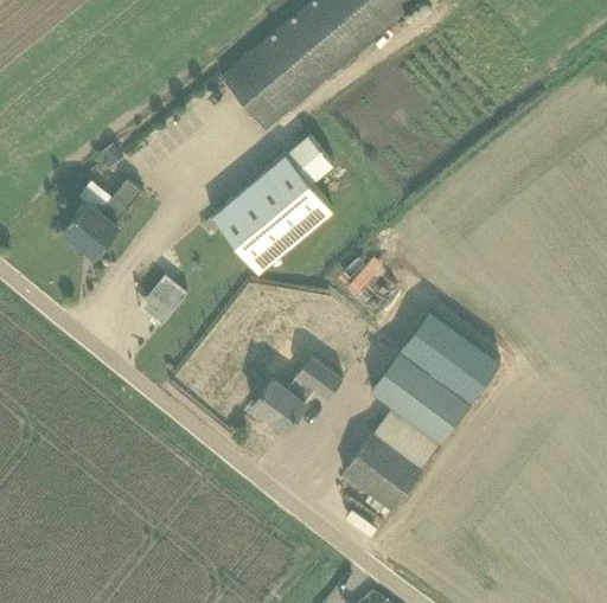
[(313,0),(221,78),(264,130),(419,0),(313,0)]
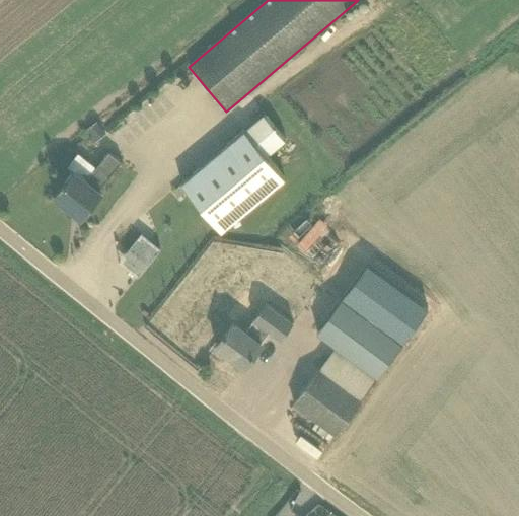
[(284,180),(244,132),(181,186),(221,233),(284,180)]
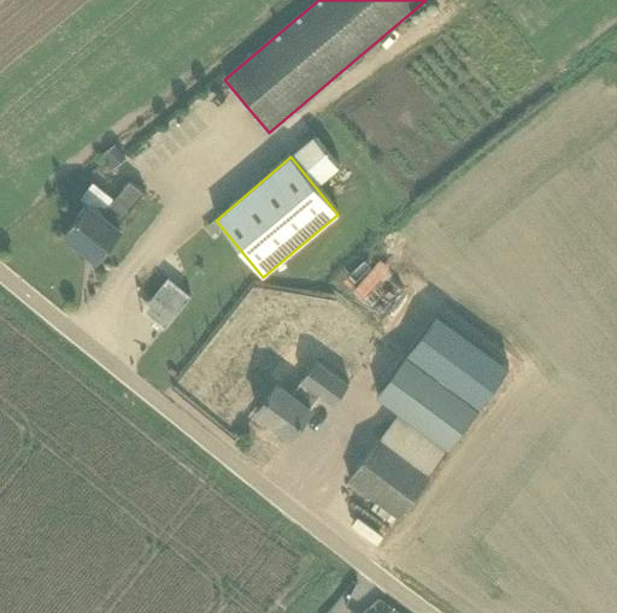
[(129,183),(118,198),(103,217),(88,205),(64,235),(97,260),(119,231),(117,229),(145,195),(129,183)]
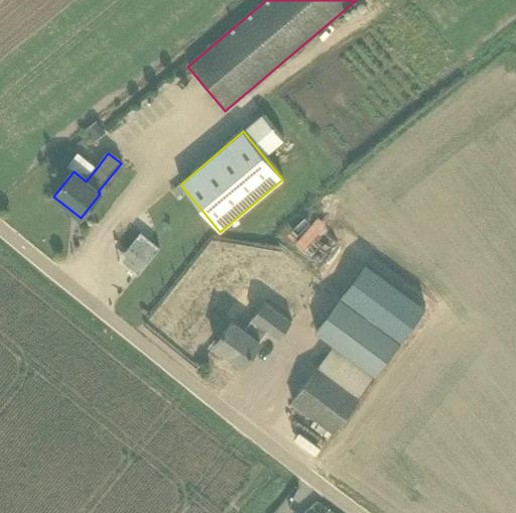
[(145,268),(159,249),(140,234),(126,253),(145,268)]
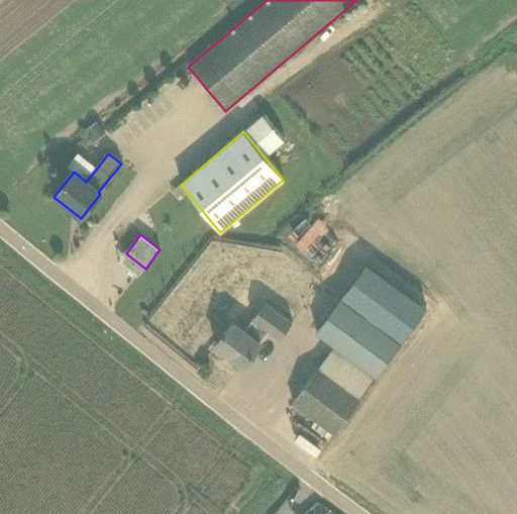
[(334,346),(317,370),(359,401),(377,377),(400,344),(340,300),(316,332),(334,346)]
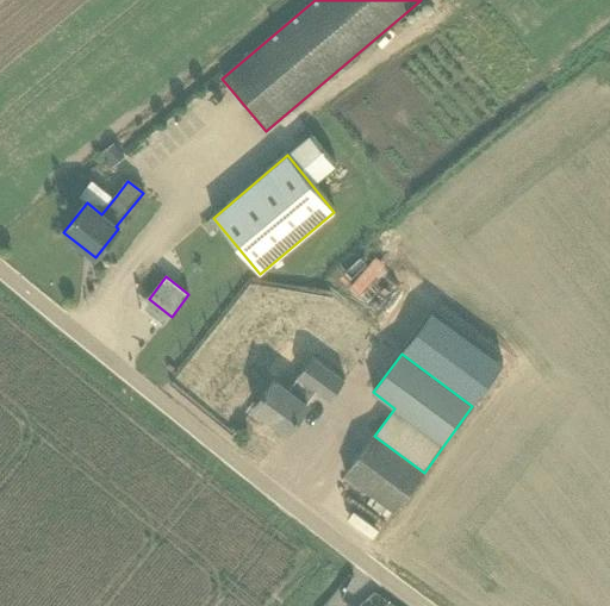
[(317,392),(330,401),(344,382),(312,357),(298,376),(299,378),(288,392),(274,381),(254,407),(287,433),(307,406),(306,405),(317,392)]
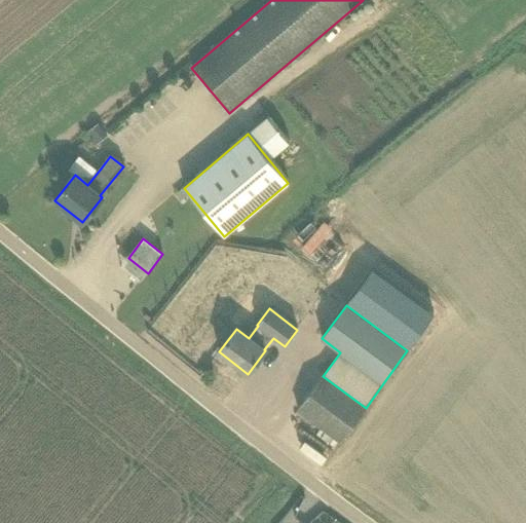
[(323,376),(297,411),(341,443),(366,408),(323,376)]
